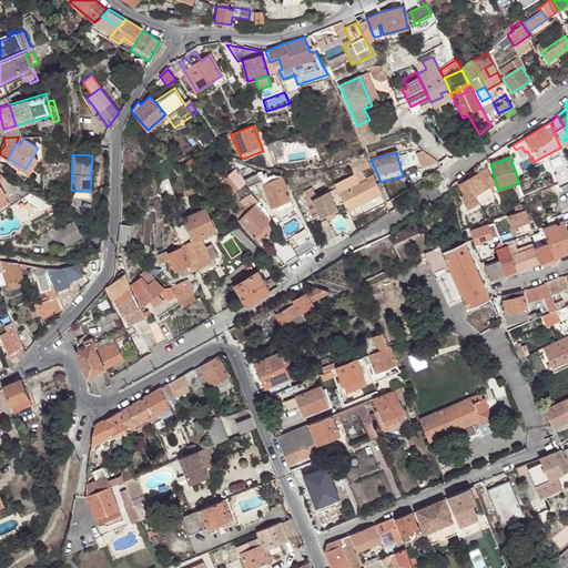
[(183,166),(189,173),(198,166),(192,159),(183,166)]
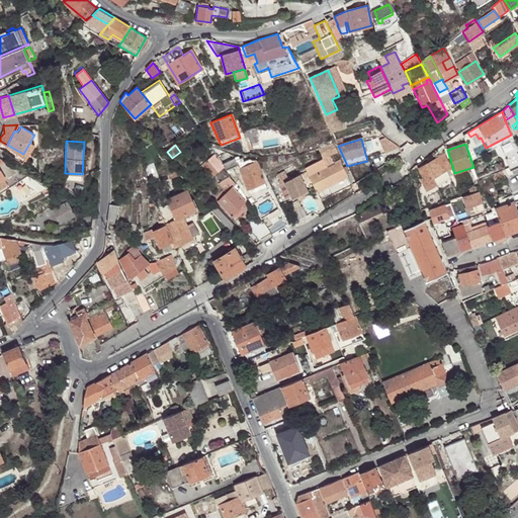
[(318,151),(323,161),(324,161),(337,154),(333,145),(318,151)]
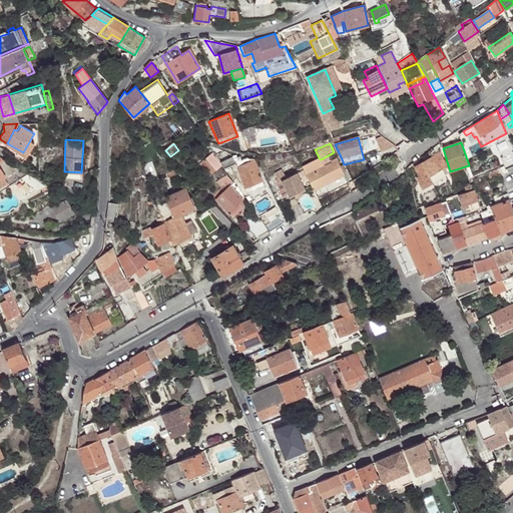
[(508,169),(512,165),(512,148),(512,146),(500,155),(508,169)]
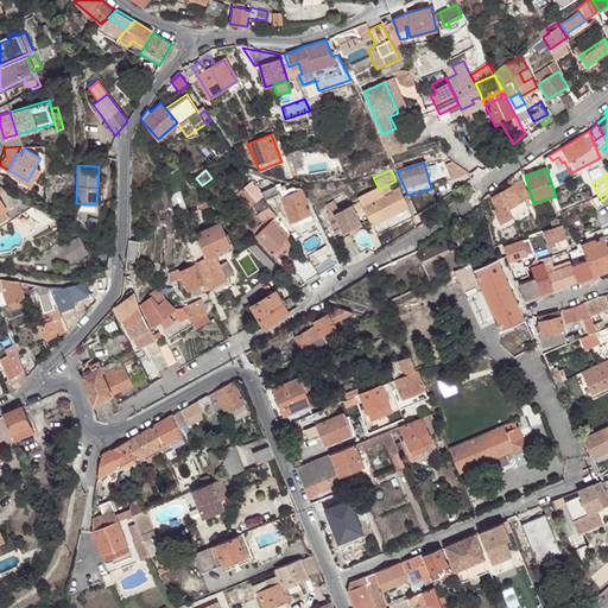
[(260,192),(253,182),(236,195),(244,203),(246,202),(251,207),(264,196),(260,192)]
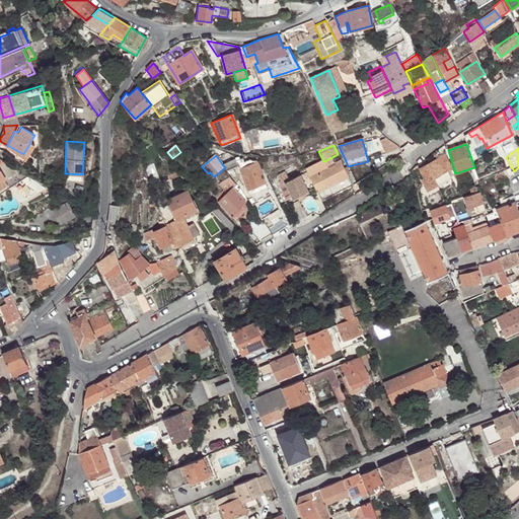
[(444,155),(419,168),(427,182),(429,181),(431,186),(436,182),(436,184),(450,176),(447,171),(451,168),(444,155)]
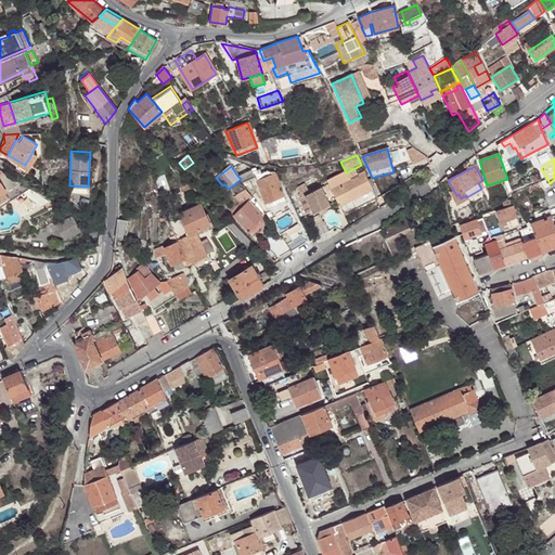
[(237,176),(241,179),(244,184),(246,183),(245,181),(255,177),(266,202),(283,195),(274,171),(269,171),(266,170),(260,172),(259,168),(257,169),(254,171),(250,169),(237,176)]
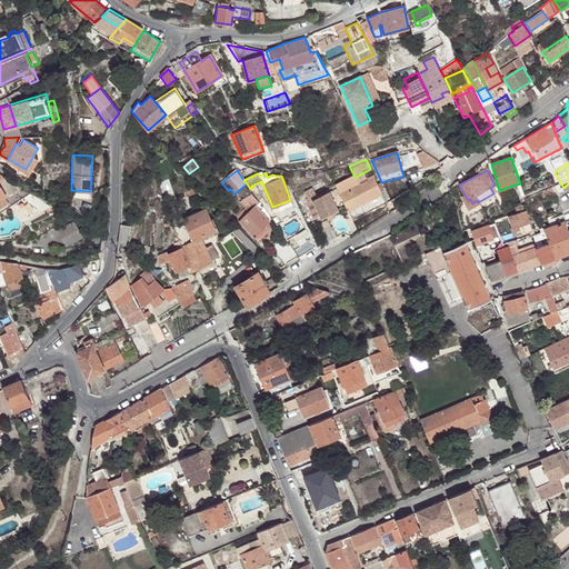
[(20,186),(0,173),(0,206),(7,202),(3,196),(20,186)]
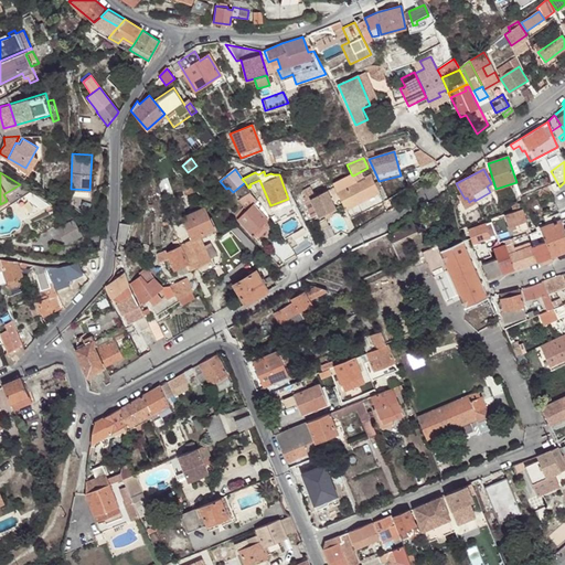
[(351,220),(383,203),(371,178),(356,184),(353,176),(352,176),(332,185),(349,215),(351,220)]
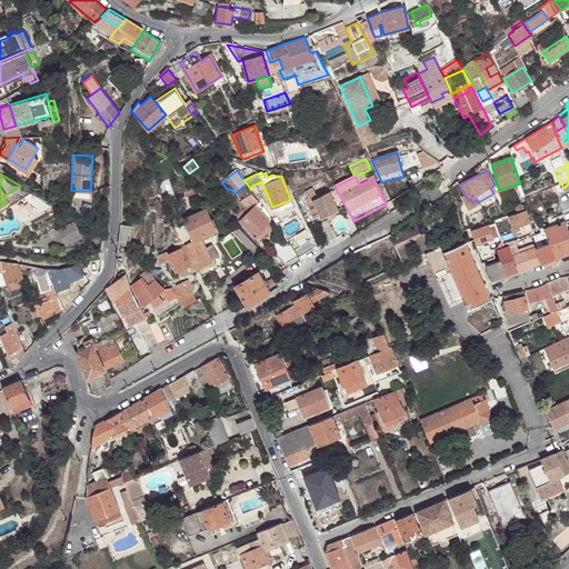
[(521,189),(520,183),(499,190),(500,196),(521,189)]
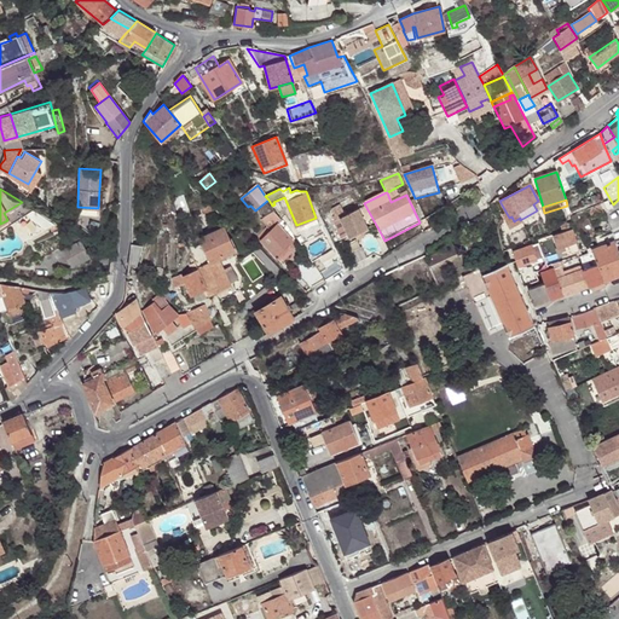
[(509,218),(499,201),(498,202),(510,224),(514,221),(512,217),(509,218)]
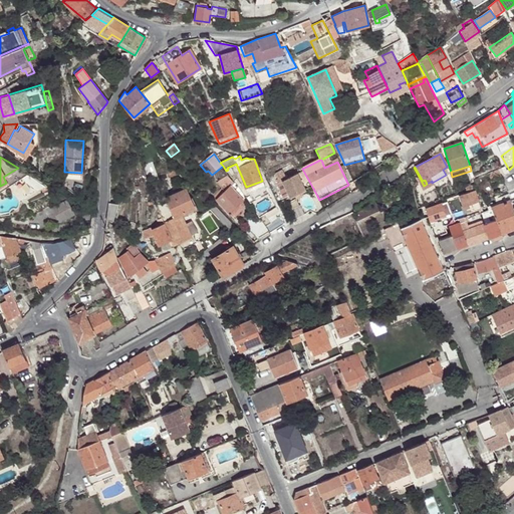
[(174,170),(165,174),(167,180),(178,176),(174,170)]
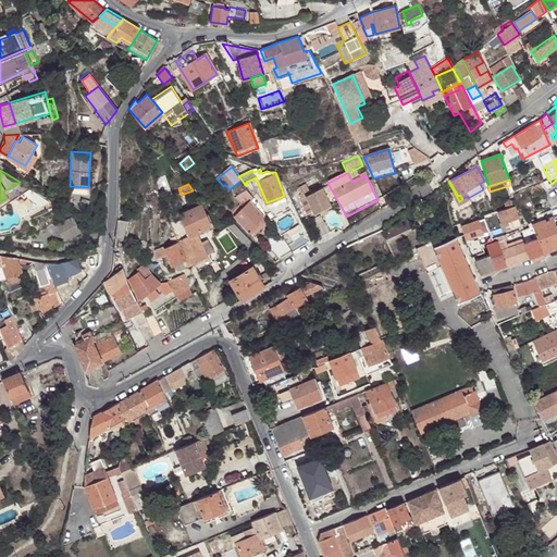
[(545,195),(544,194),(539,185),(531,187),(535,198),(545,195)]
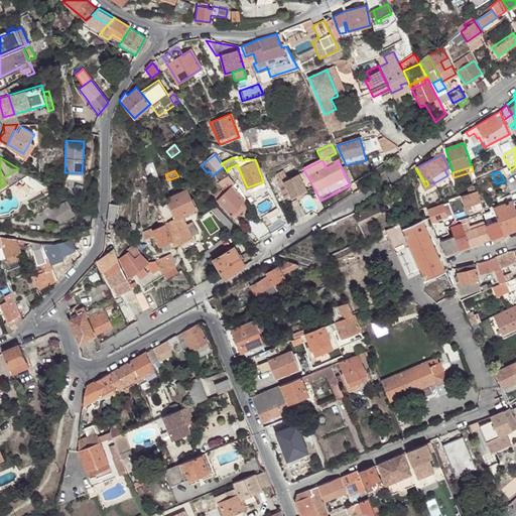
[(298,175),(283,183),(292,200),(307,191),(298,175)]
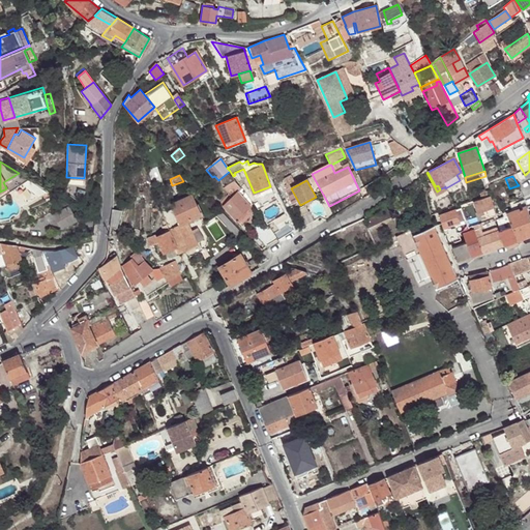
[(237,193),(242,188),(237,182),(226,193),(229,196),(225,200),(227,203),(224,207),(237,221),(251,207),(237,193)]
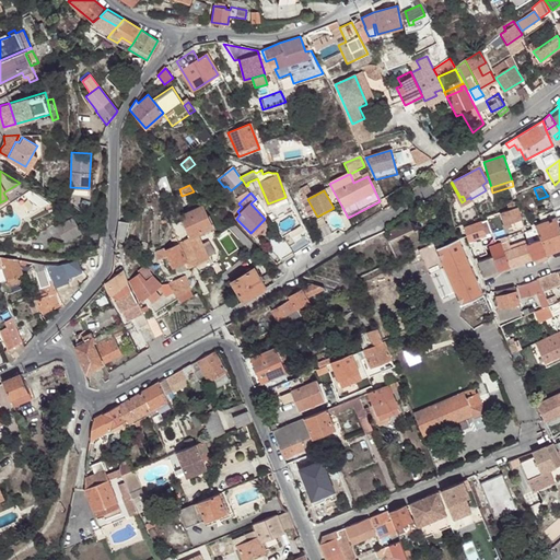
[(288,200),(286,197),(268,203),(269,208),(288,200)]
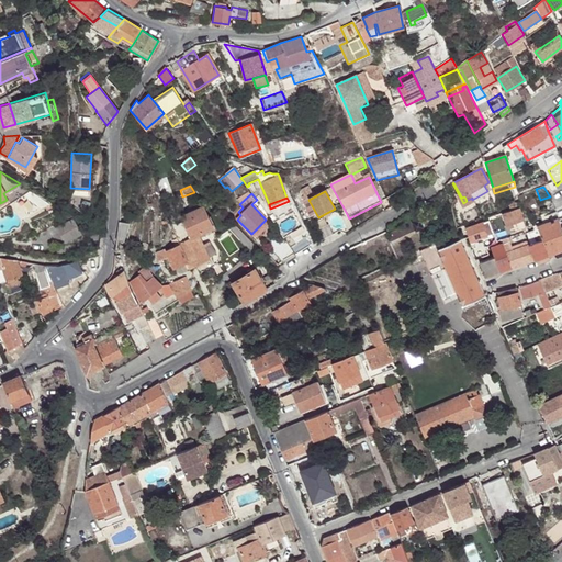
[(519,206),(518,202),(506,205),(507,211),(519,206)]
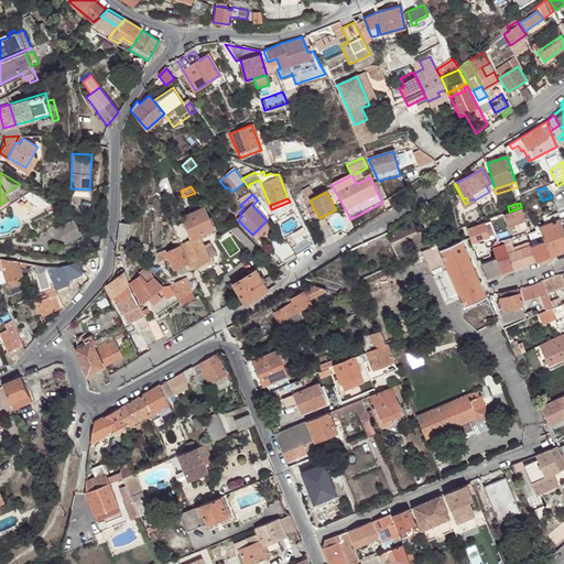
[(521,207),(509,212),(505,214),(511,234),(528,227),(521,207)]
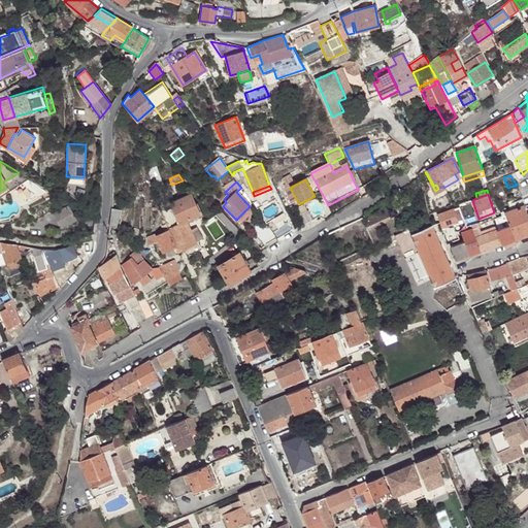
[(175,246),(177,252),(196,242),(186,222),(199,216),(190,195),(170,204),(179,225),(176,226),(173,219),(172,219),(165,222),(168,230),(175,246)]
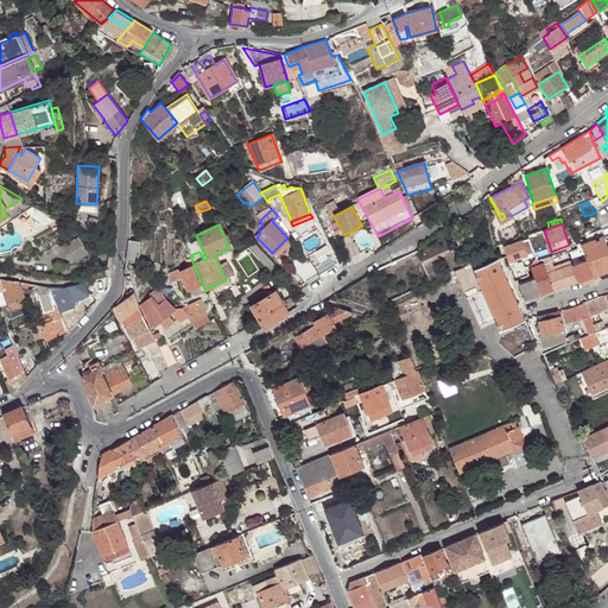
[(419,253),(423,263),(486,233),(482,225),(419,253)]
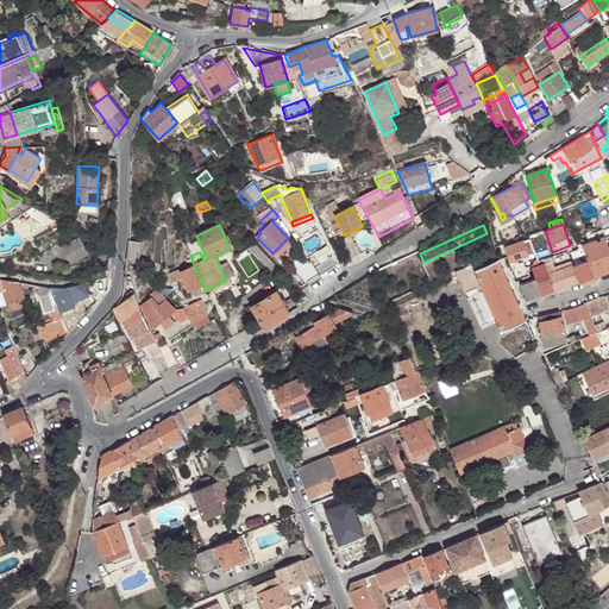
[(552,252),(545,231),(542,231),(550,252),(552,252)]
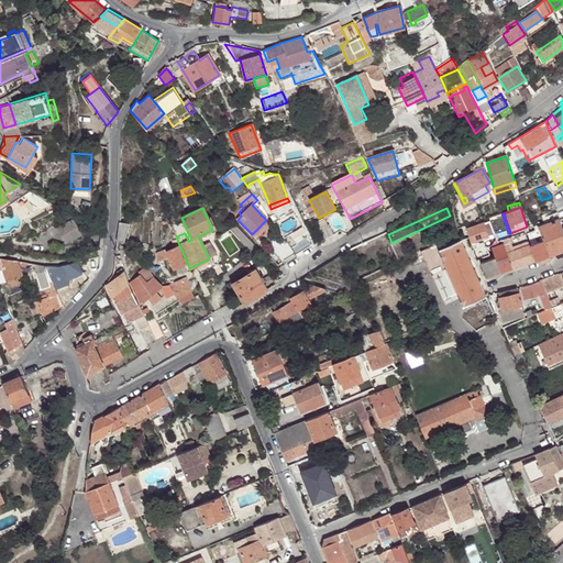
[(545,225),(527,233),(531,245),(543,241),(549,255),(562,249),(562,230),(560,220),(558,220),(555,213),(542,217),(545,225)]
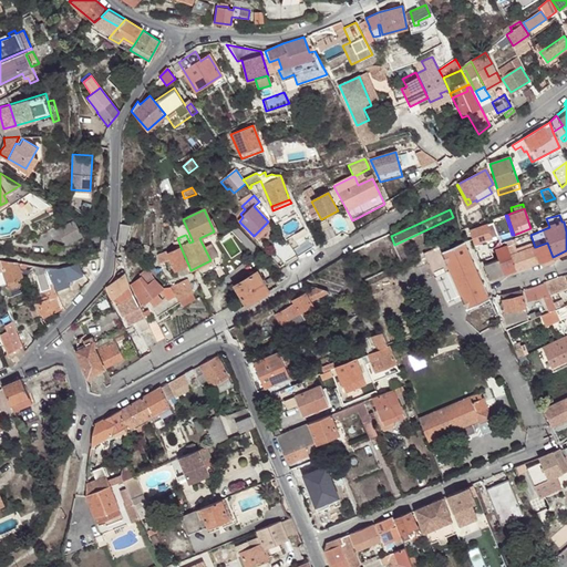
[(65,244),(80,235),(72,220),(57,229),(65,244)]
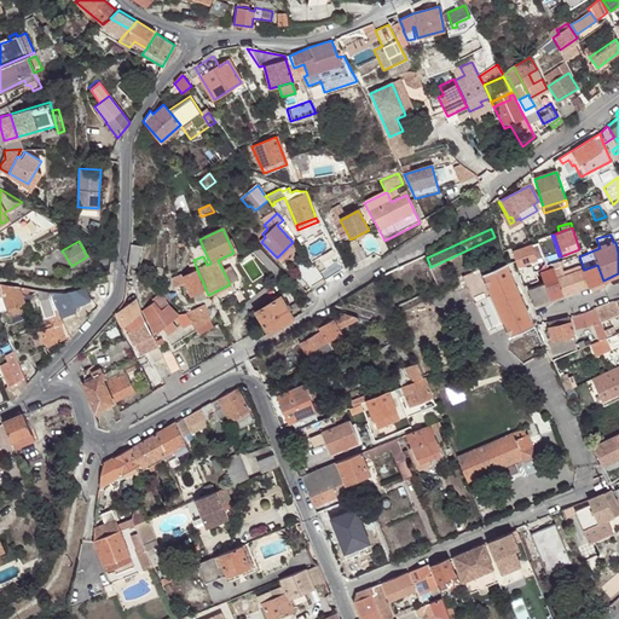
[(296,246),(293,242),(277,258),(281,262),(296,246)]
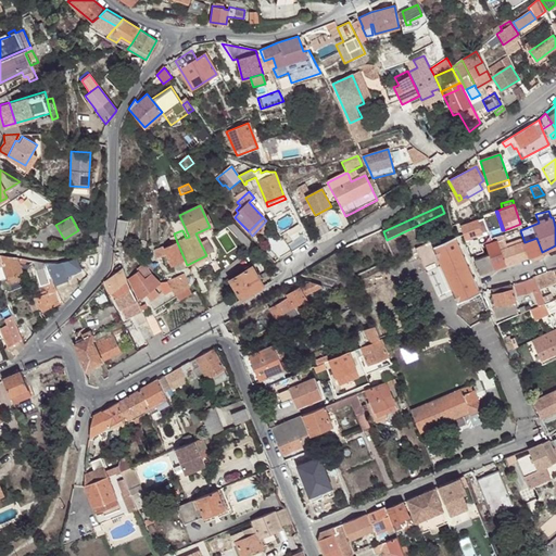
[(116,218),(114,237),(122,238),(126,220),(116,218)]
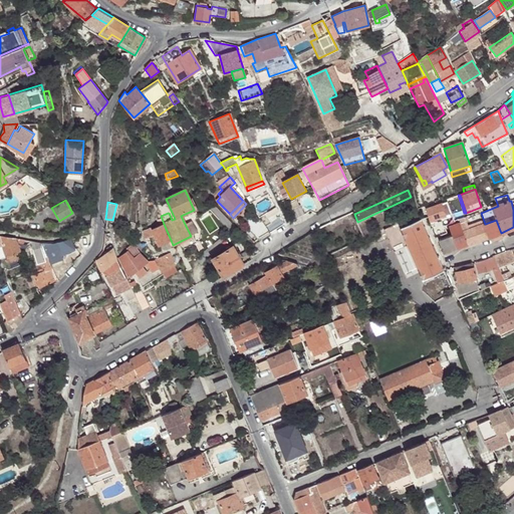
[(445,216),(441,204),(426,210),(430,222),(445,216)]
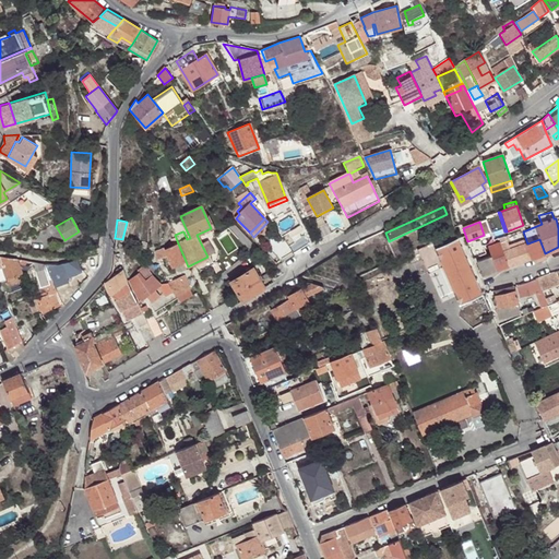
[(178,223),(170,226),(175,235),(182,232),(178,223)]
